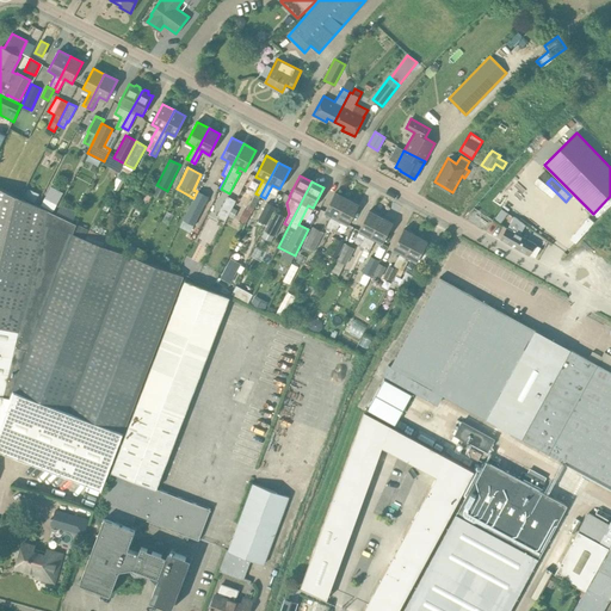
[(0,450),(103,489),(184,276),(73,233),(76,224),(0,187),(0,450)]
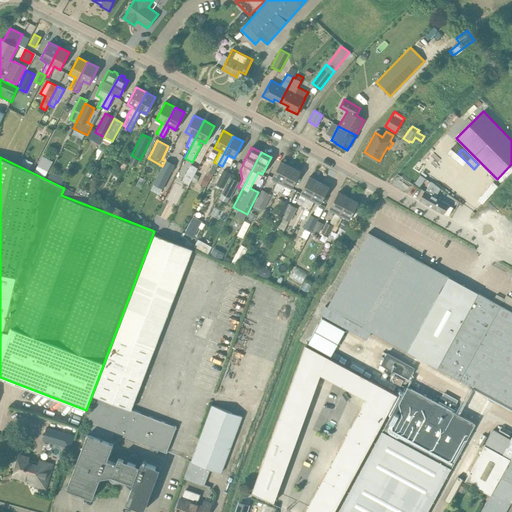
[(33,163),(24,158),(20,165),(29,170),(33,163)]
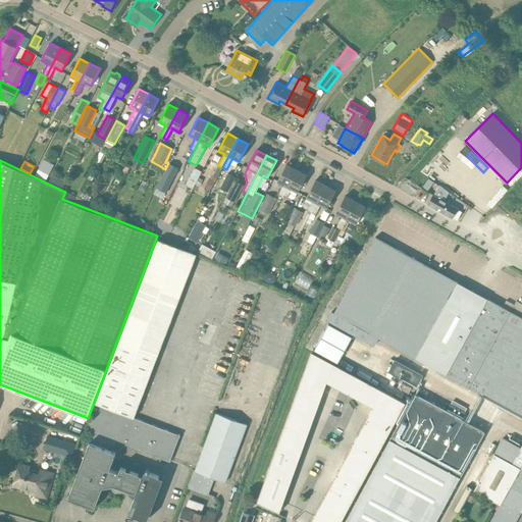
[(165,169),(156,188),(165,193),(178,167),(168,163),(165,169)]
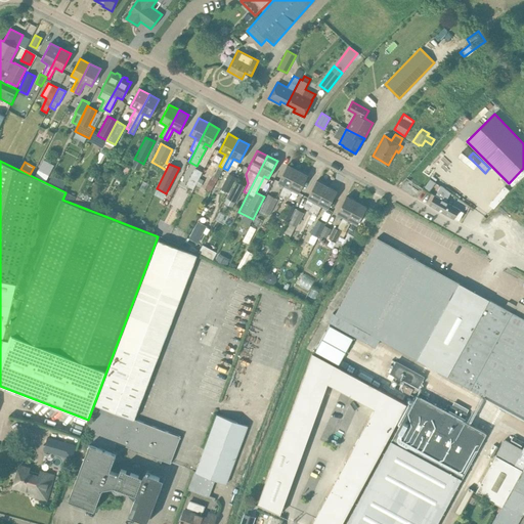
[(282,199),(298,170),(288,164),(278,182),(285,185),(278,197),(282,199)]
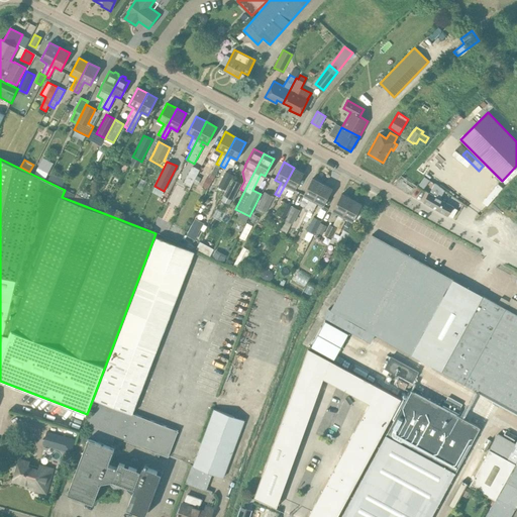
[(208,179),(204,187),(208,189),(220,166),(216,164),(208,179)]
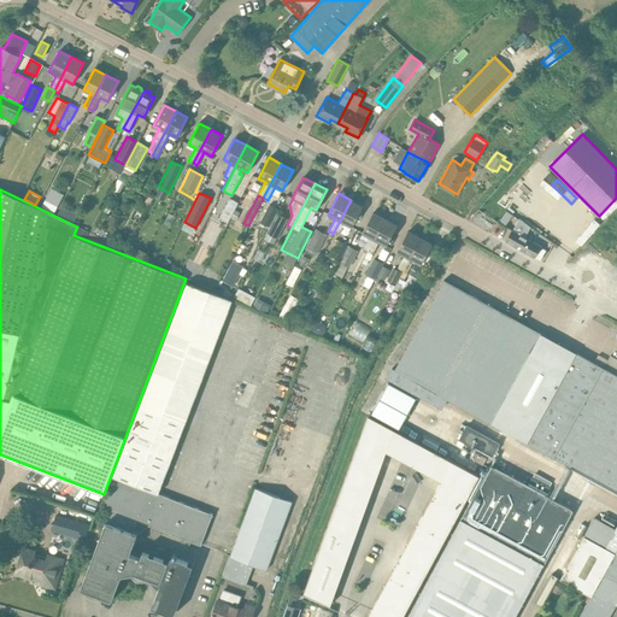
[(229,198),(219,218),(228,223),(238,203),(229,198)]
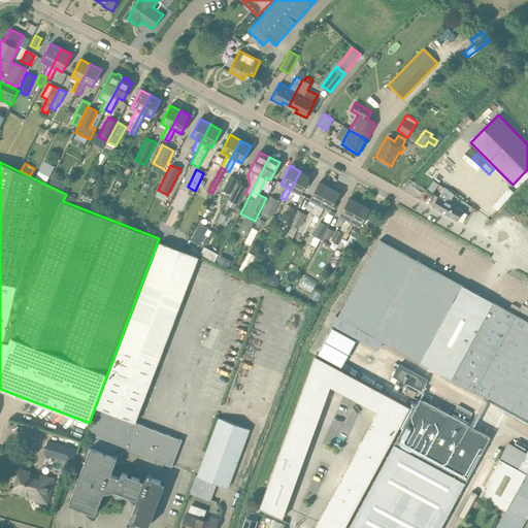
[(50,176),(39,171),(35,178),(45,184),(50,176)]
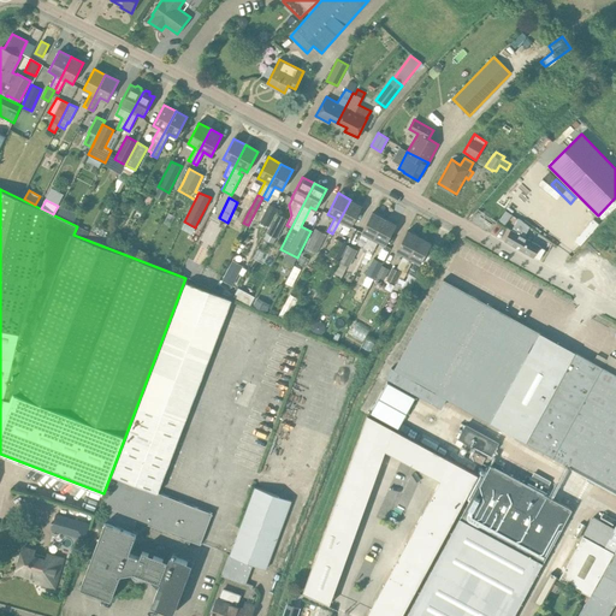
[(362,206),(350,200),(332,234),(337,236),(344,223),(351,226),(362,206)]
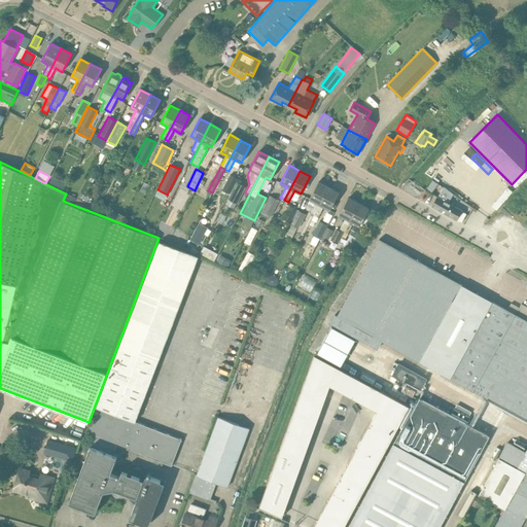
[(231,174),(222,189),(230,194),(238,178),(231,174)]
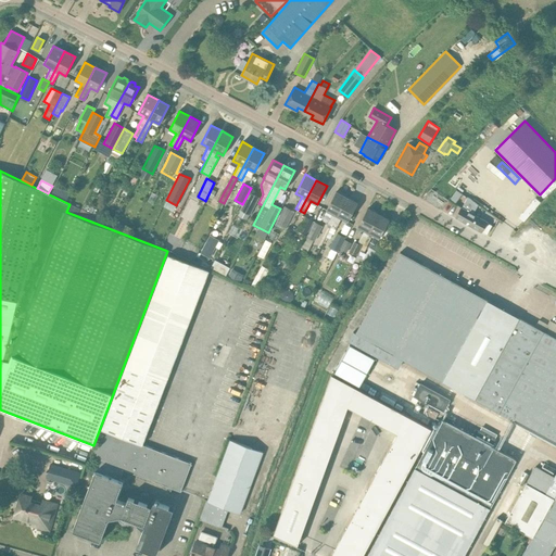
[(55,186),(51,194),(65,202),(70,193),(55,186)]
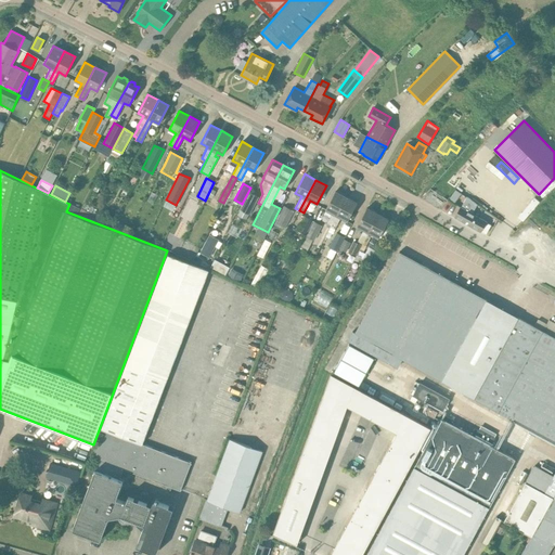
[(331,227),(346,196),(335,191),(325,209),(332,213),(326,224),(331,227)]
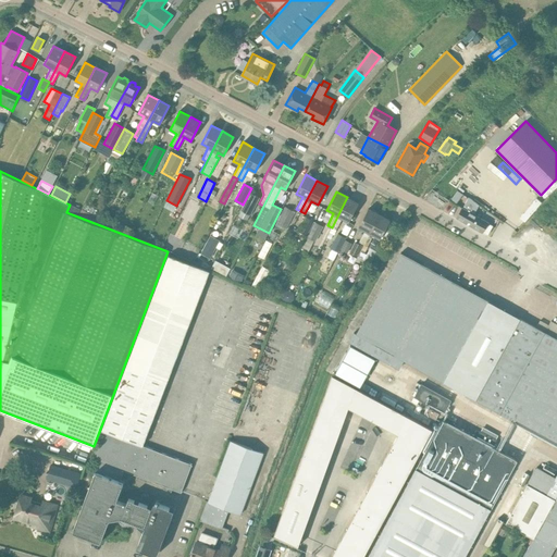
[(250,193),(242,210),(250,215),(260,198),(250,193)]
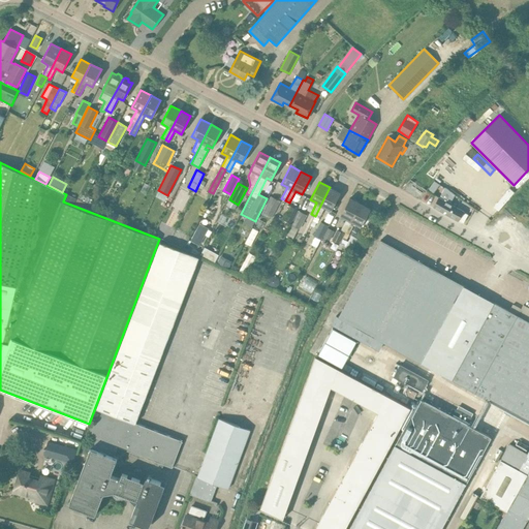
[(340,193),(330,187),(315,216),(318,218),(324,207),(331,211),(340,193)]
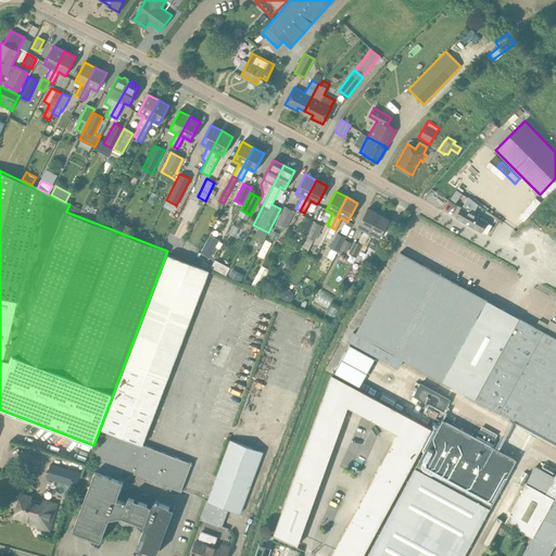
[(487,222),(472,214),(478,204),(468,197),(462,206),(462,207),(456,217),(487,235),(492,225),(487,222)]
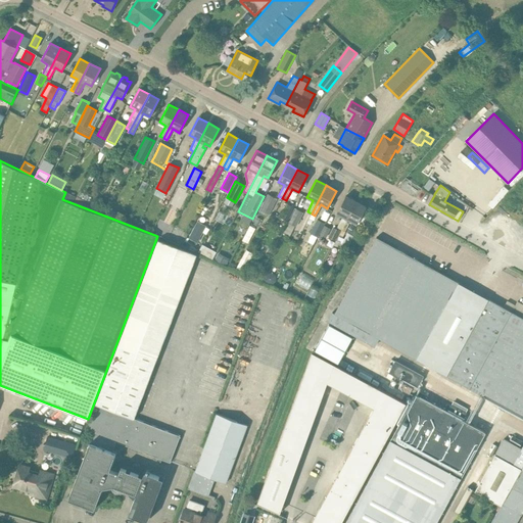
[(472,202),(473,200),(475,197),(461,187),(457,192),(472,202)]
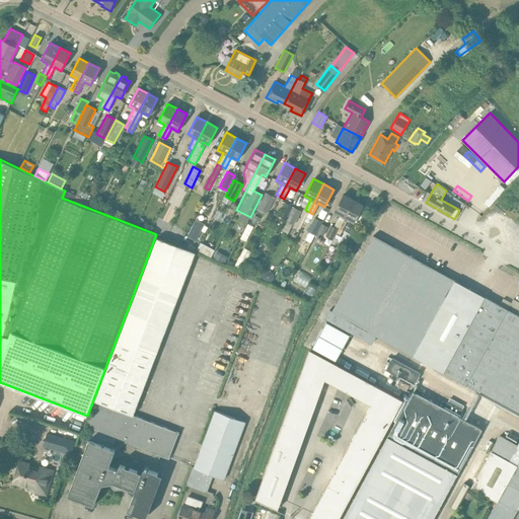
[(72,202),(75,197),(65,192),(62,198),(72,202)]
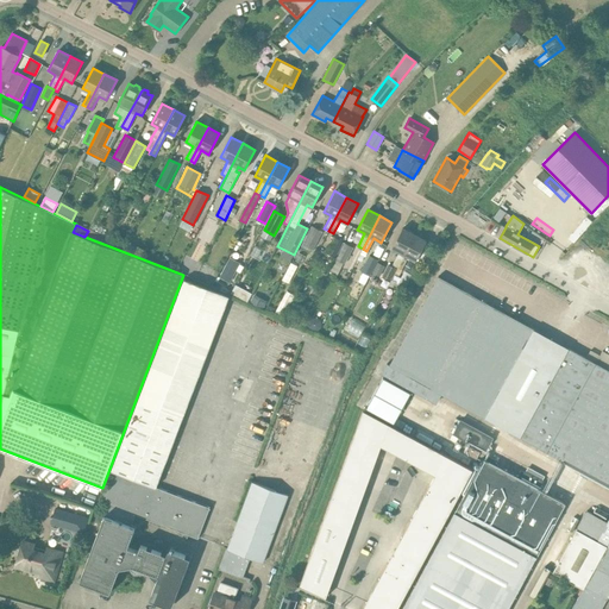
[(312,226),(303,242),(314,248),(322,232),(312,226)]
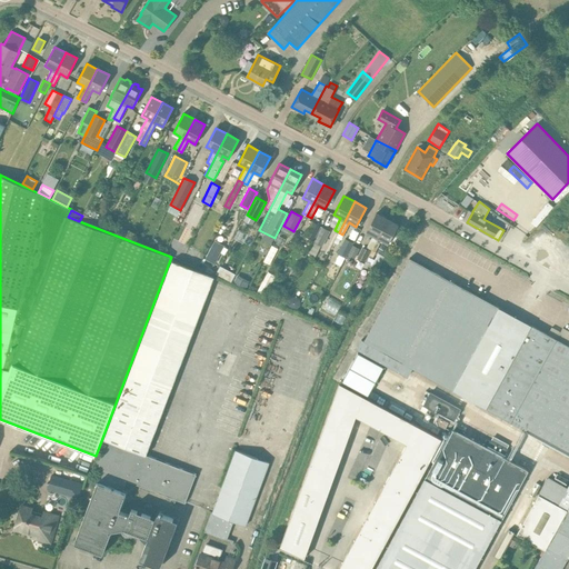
[(370,250),(387,219),(376,212),(366,232),(372,236),(367,248),(370,250)]
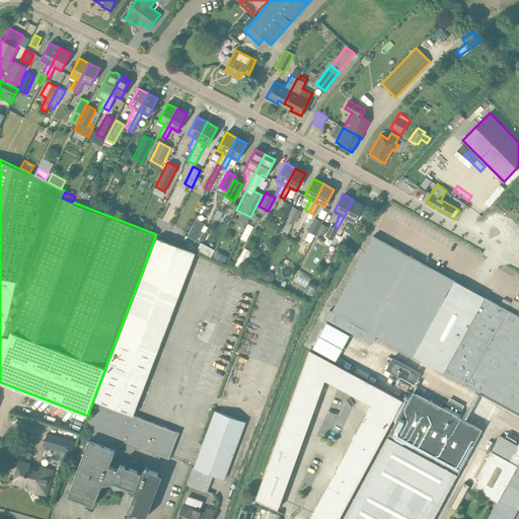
[(75,197),(72,202),(87,208),(90,203),(76,195),(75,197)]
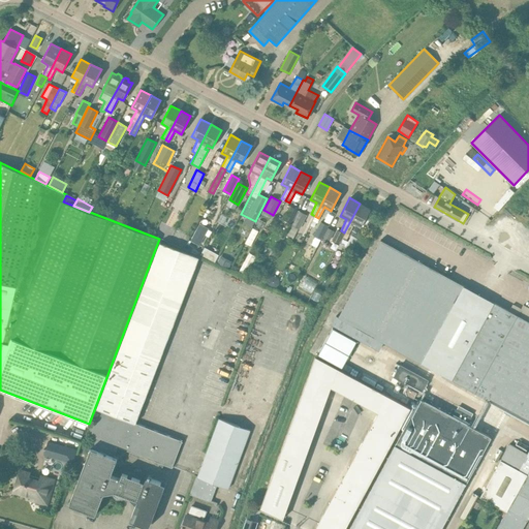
[(360,204),(344,232),(350,235),(353,228),(352,227),(354,223),(361,226),(370,209),(360,204)]
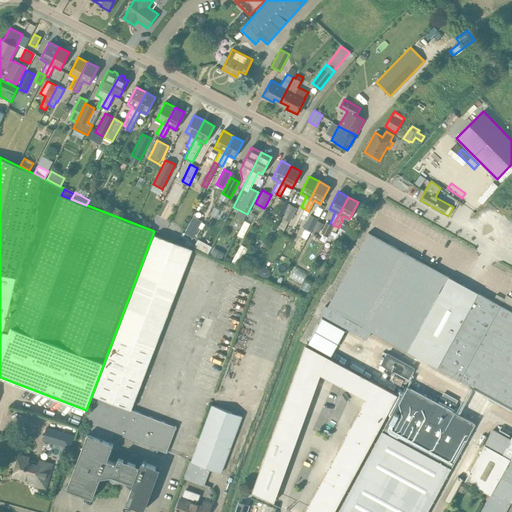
[(281,199),(274,213),(282,217),(289,203),(281,199)]
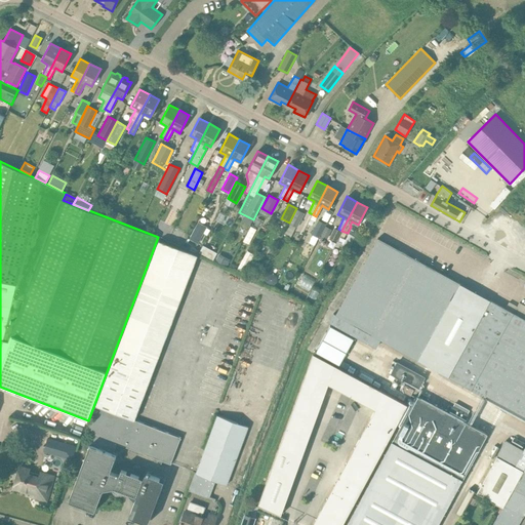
[(91,211),(106,216),(108,210),(104,209),(103,210),(93,207),(91,211)]
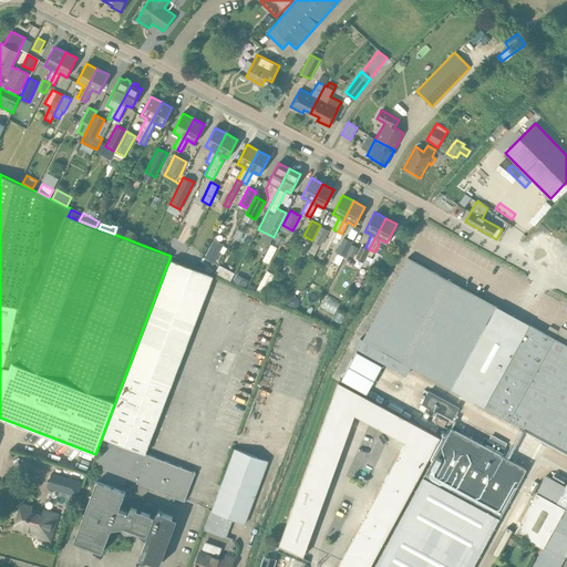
[(321,226),(307,254),(313,257),(320,245),(321,246),(329,230),(321,226)]
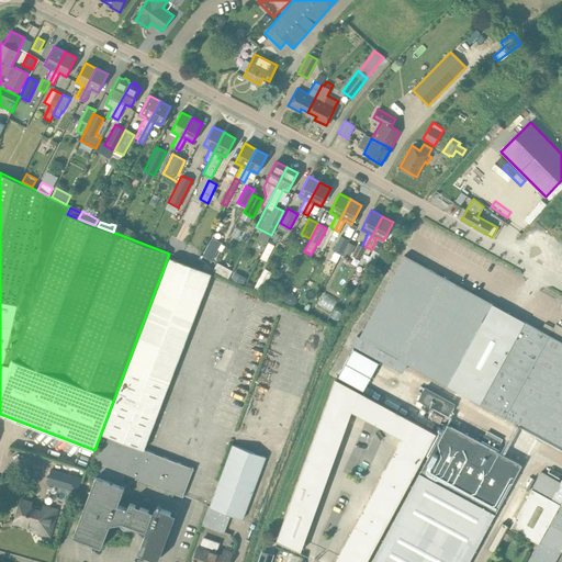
[(341,255),(343,251),(348,242),(349,239),(340,235),(333,249),(341,255)]
